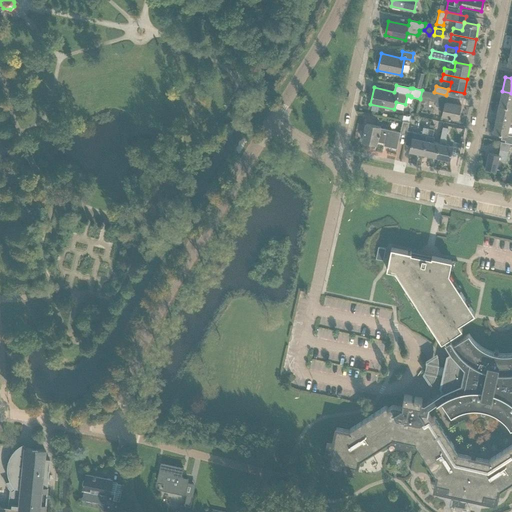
[(422,96),(437,99),(435,105),(444,107),(442,115),(458,119),(461,106),(446,102),(446,100),(447,96),(423,91),(422,96)]
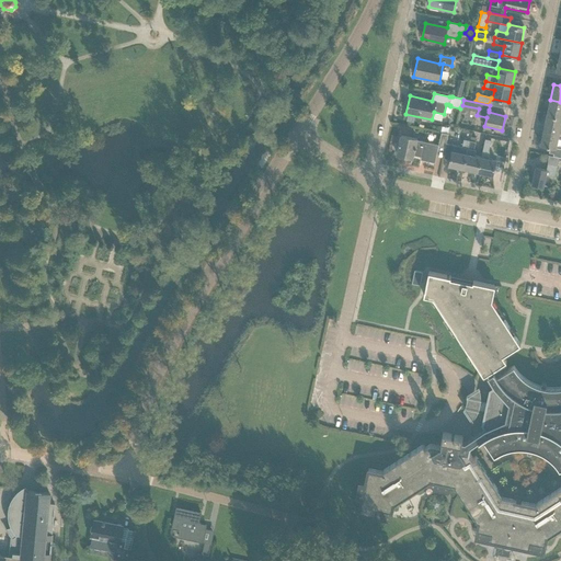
[(560,102),(550,100),(547,115),(560,117),(560,102)]
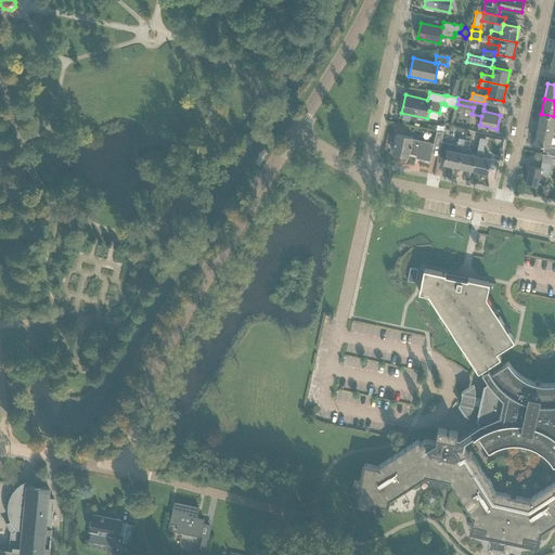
[(554,116),(541,114),(538,129),(554,132),(554,127),(554,123),(554,116)]
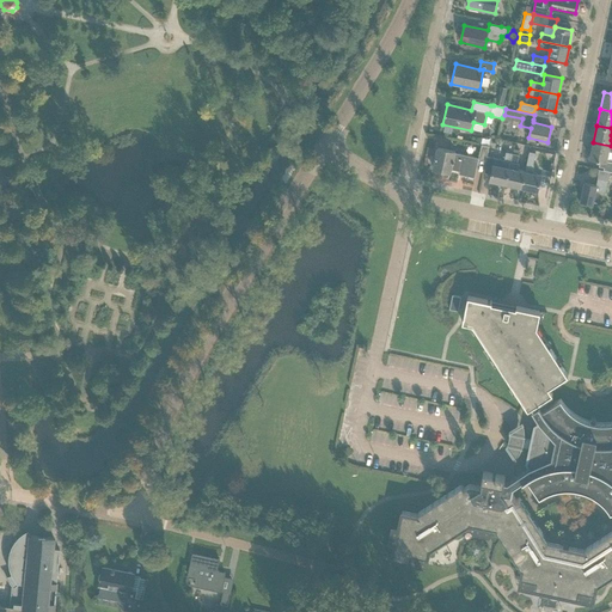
[(479,138),(478,144),(481,144),(481,145),(489,147),(490,140),(479,138)]
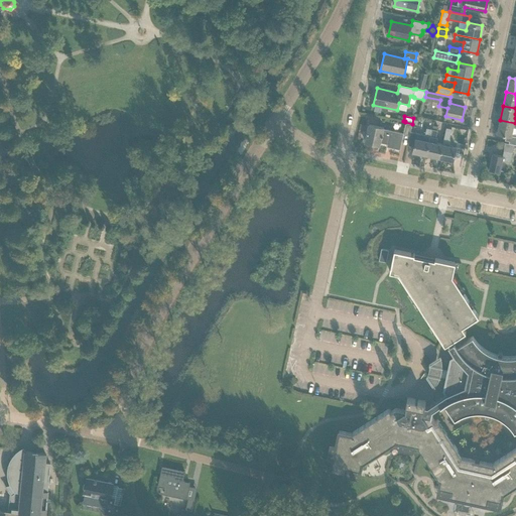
[(515,123),(500,120),(497,134),(505,136),(504,140),(510,141),(509,143),(515,144),(515,136),(511,136),(513,127),(515,128),(515,123)]
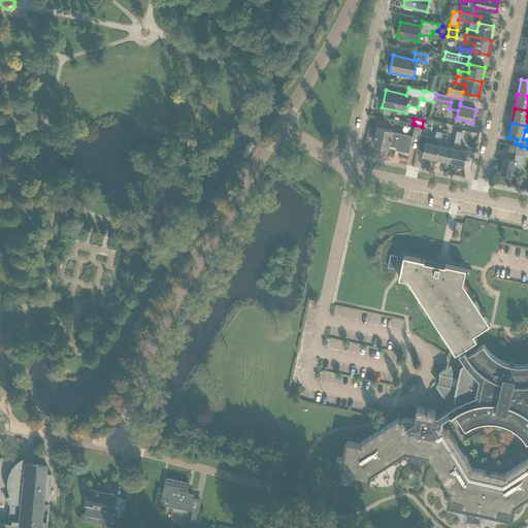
[(413,138),(419,139),(420,136),(422,127),(415,125),(413,136),(413,138)]
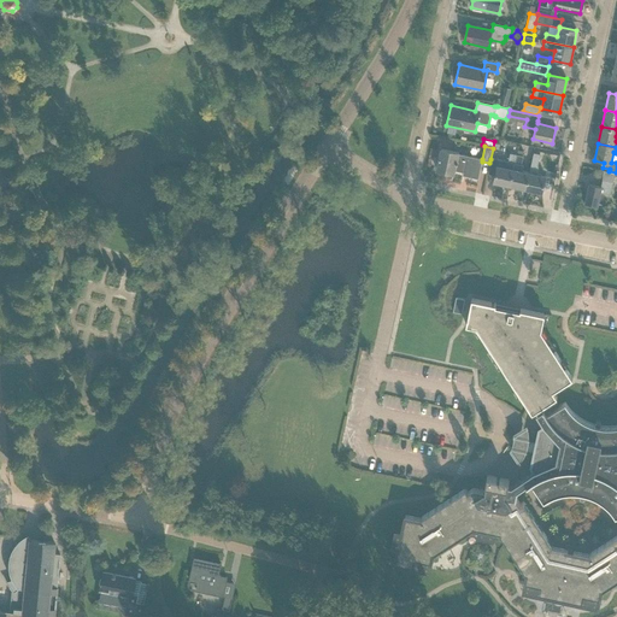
[(479,180),(482,162),(482,159),(458,154),(459,153),(441,150),(436,170),(454,174),(454,170),(463,172),(463,176),(479,180)]
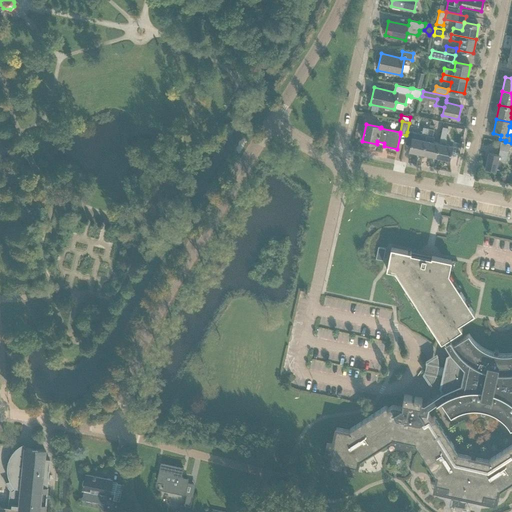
[(427,136),(426,141),(423,154),(436,157),(439,144),(433,142),(434,137),(432,137),(434,130),(434,126),(430,125),(429,125),(428,128),(427,136)]
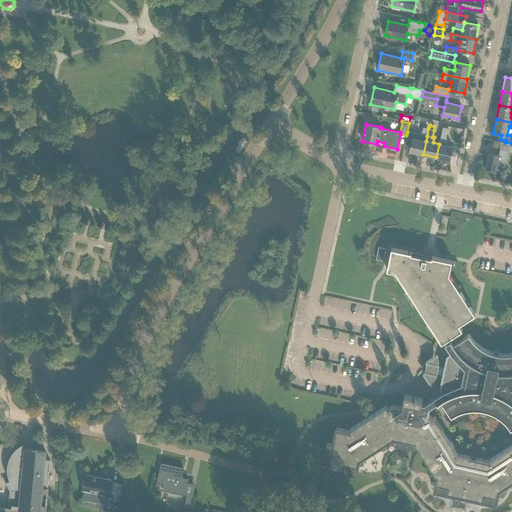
[(428,128),(423,127),(421,140),(412,138),(413,133),(407,132),(406,135),(404,145),(411,146),(410,152),(423,154),(426,141),(427,136),(428,128)]
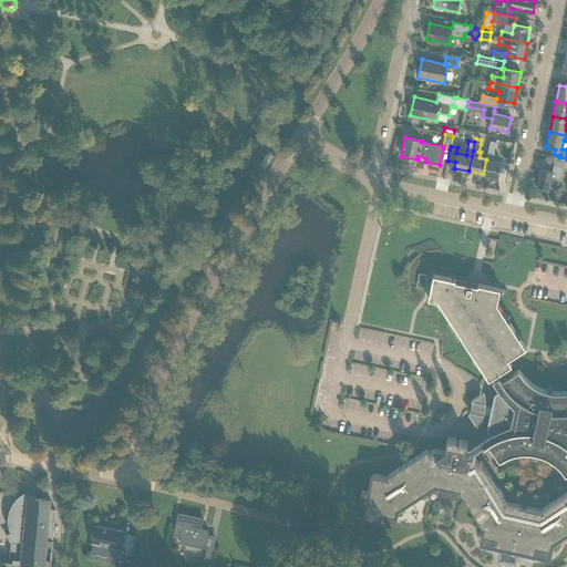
[(486,160),(483,174),(498,177),(502,162),(494,161),(495,155),(494,152),(496,142),(491,141),(486,160)]
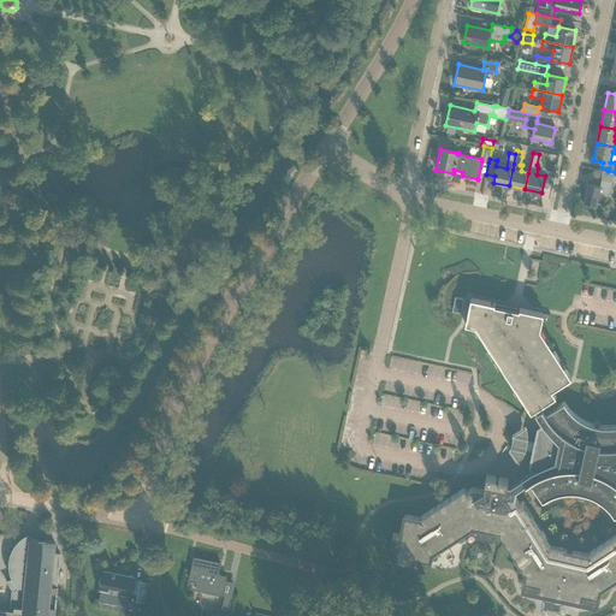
[(609,195),(611,183),(602,181),(600,187),(588,184),(584,202),(597,205),(599,193),(609,195)]
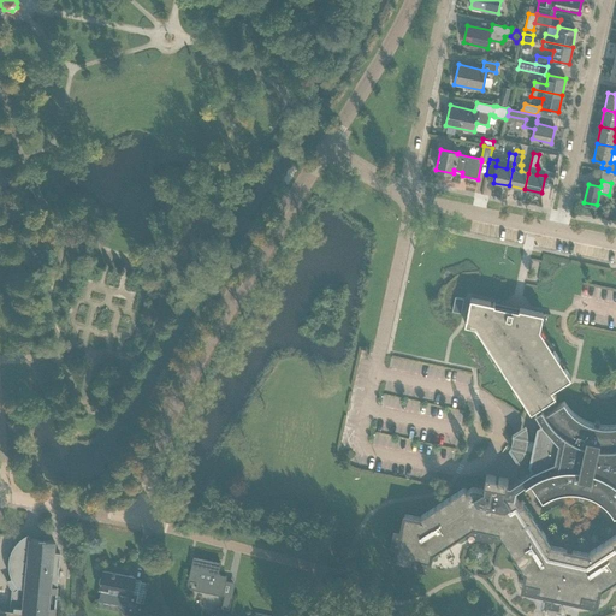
[(463,300),(456,297),(452,313),(461,315),(463,300)]
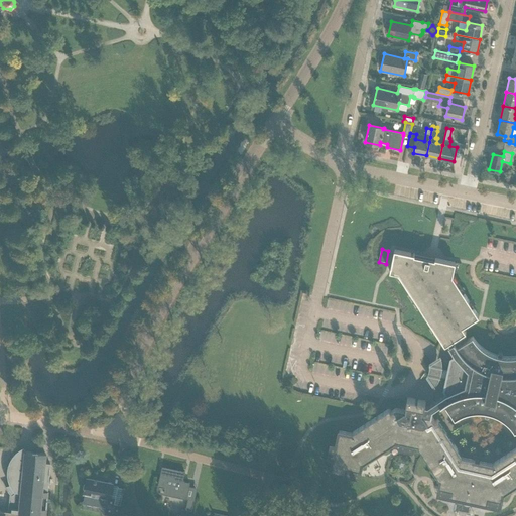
[(394,250),(390,272),(398,273),(444,346),(466,332),(463,327),(479,316),(453,277),(456,263),(435,258),(434,260),(414,255),(415,254),(394,250)]
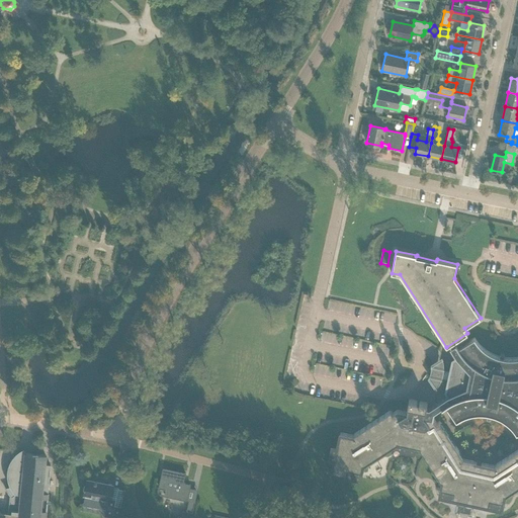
[(333,446),(331,457),(335,458),(332,472),(347,476),(348,469),(362,472),(363,464),(397,444),(420,448),(441,482),(440,489),(454,492),(452,499),(489,506),(490,500),(503,503),(505,495),(517,487),(517,357),(515,358),(511,358),(505,358),(501,357),(495,355),(490,353),(486,350),(483,348),(479,343),(475,338),(458,347),(456,343),(455,345),(451,347),(456,356),(448,396),(429,409),(427,408),(428,403),(409,400),(408,407),(408,412),(398,410),(393,413),(391,411),(353,434),(340,433),(337,447),(333,446)]
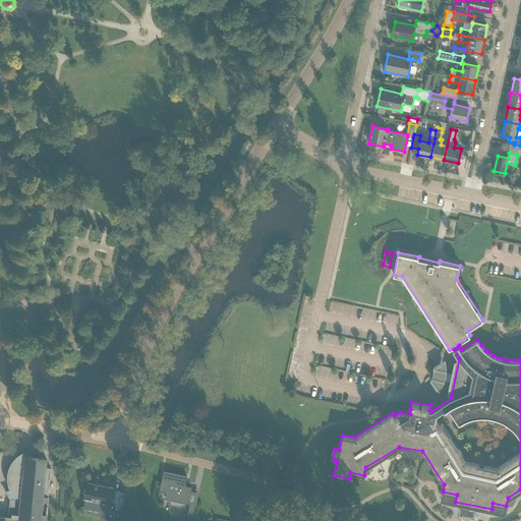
[(0,520),(45,520),(50,468),(45,468),(46,458),(25,456),(23,452),(18,455),(15,457),(14,458),(12,460),(10,463),(9,465),(8,468),(7,470),(7,474),(7,479),(7,484),(9,488),(10,489),(4,491),(7,496),(10,499),(8,517),(0,515),(0,520)]
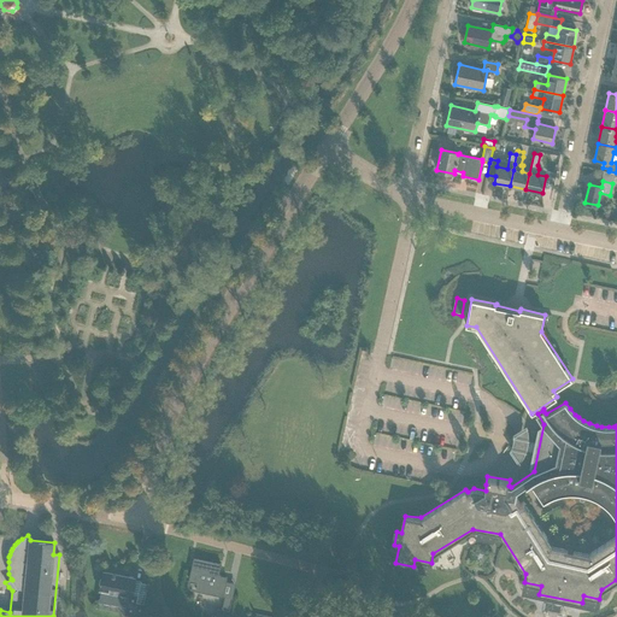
[(197,591),(223,595),(227,577),(218,576),(221,564),(194,558),(192,571),(193,571),(192,576),(199,579),(197,591)]
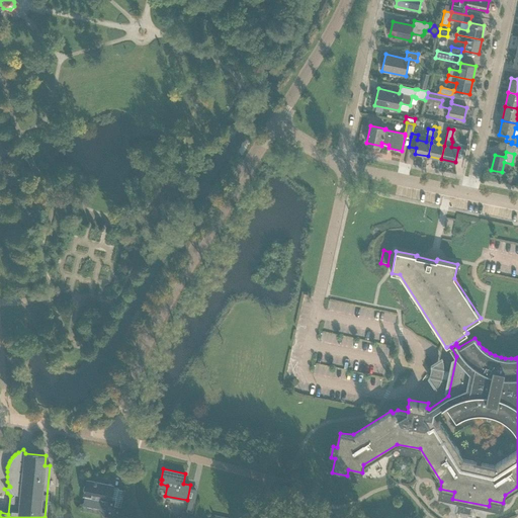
[(85,496),(84,503),(93,505),(107,508),(105,516),(113,517),(112,517),(121,517),(121,506),(115,505),(117,498),(110,496),(112,485),(88,480),(85,496)]
